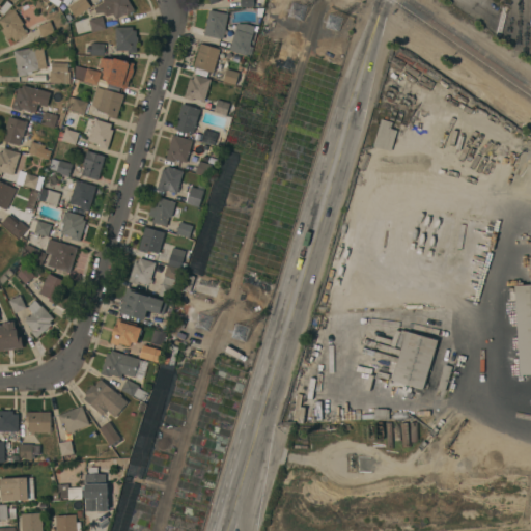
[(77,0),(85,0),(90,6),(76,17),(68,6),(77,0)]
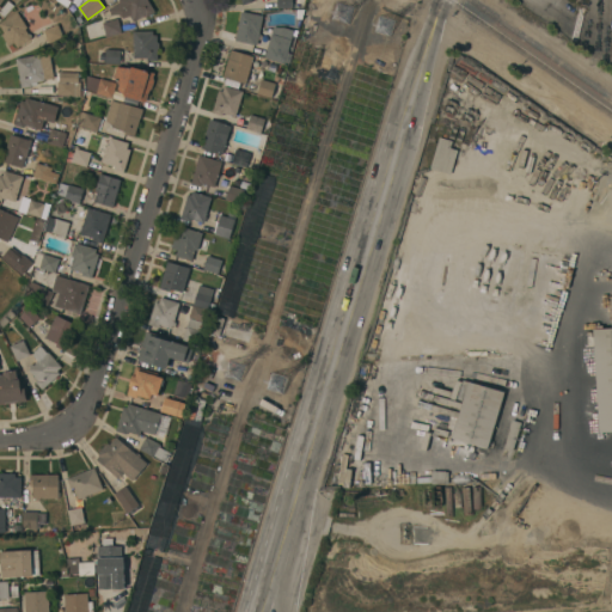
[(108,8),(121,0),(147,0),(155,11),(147,17),(145,14),(134,22),(129,16),(123,18),(118,14),(112,16),(108,8)]
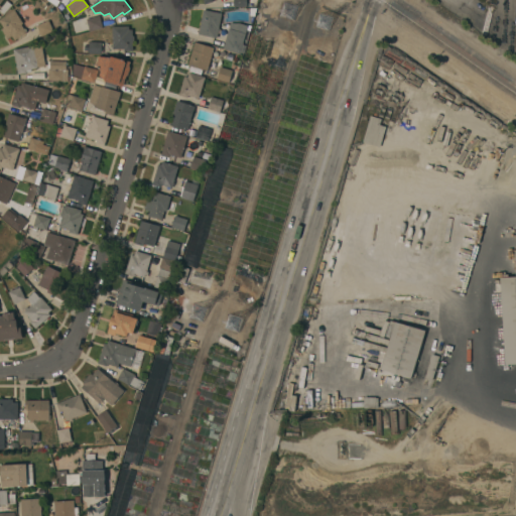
[(222,13),(217,37),(199,34),(203,9),(222,13)]
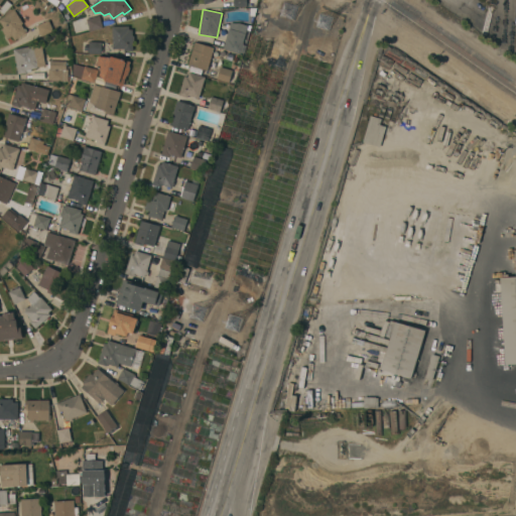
[(0,19),(14,10),(23,23),(21,24),(24,28),(25,28),(26,30),(25,31),(26,32),(14,40),(11,35),(7,38),(1,29),(3,27),(0,21),(0,19)]
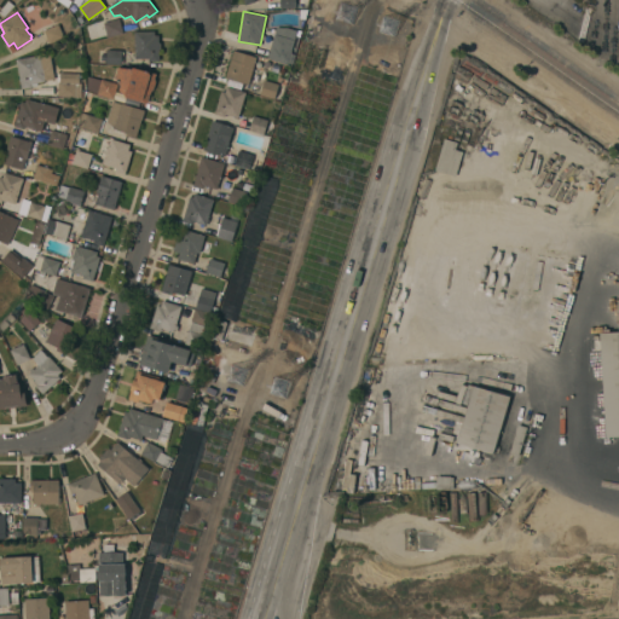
[(119,18),(123,33),(106,38),(103,23),(119,18)]
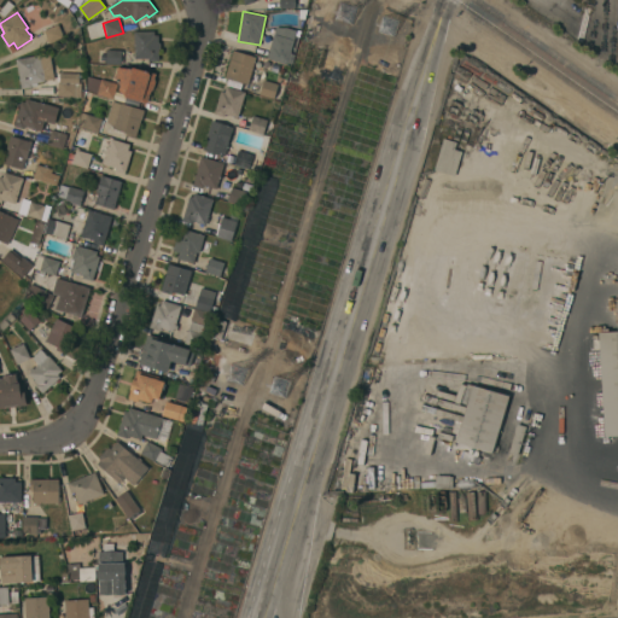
[(58,24),(63,38),(48,44),(44,30),(58,24)]
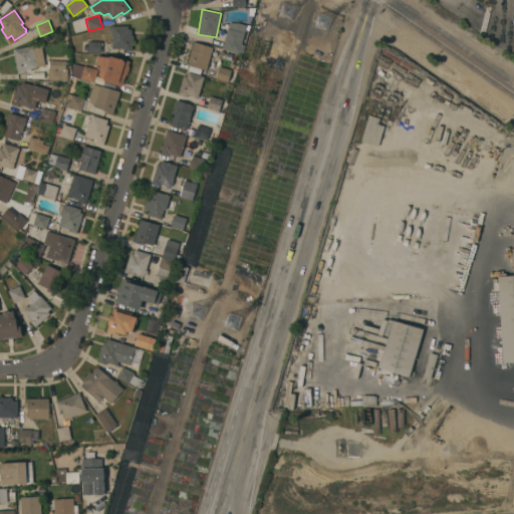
[(228,27),(230,23),(239,22),(247,25),(244,32),(228,27)]
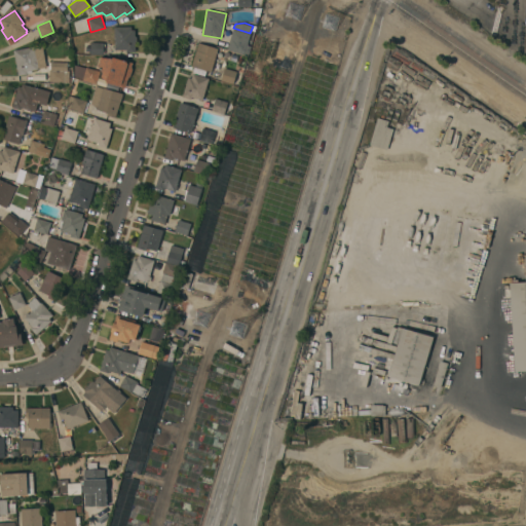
[(132,26),(132,30),(135,30),(135,36),(137,40),(136,41),(135,42),(136,51),(126,51),(126,49),(115,49),(114,27),(132,26)]
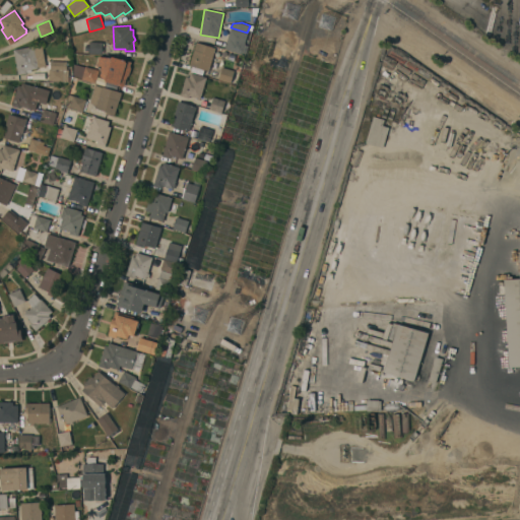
[(248,34),(244,44),(248,46),(246,53),(242,52),(242,54),(224,49),(231,28),(248,34)]
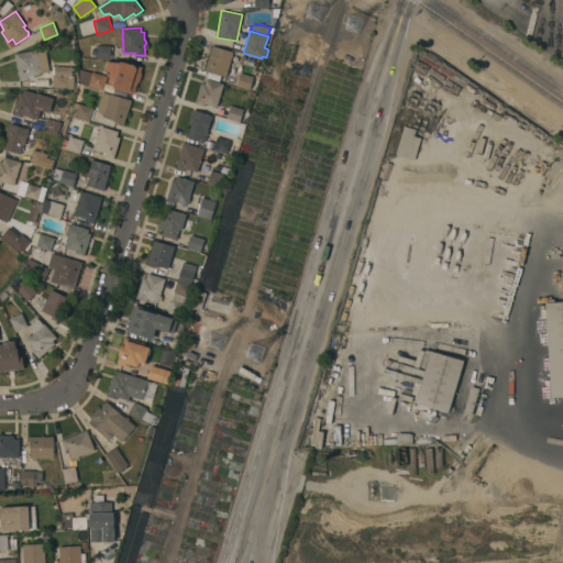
[(113,43),(103,42),(103,34),(108,33),(114,32),(113,43)]
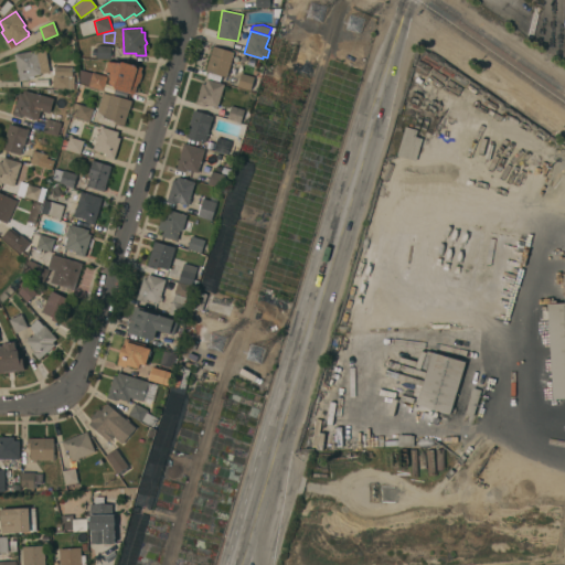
[(112,46),(110,59),(97,57),(97,45),(112,46)]
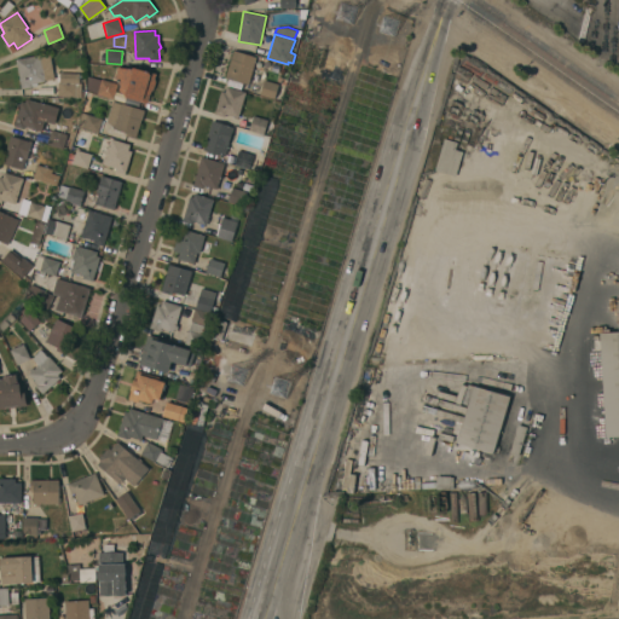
[(233,50),(256,57),(248,84),(225,77),(233,50)]
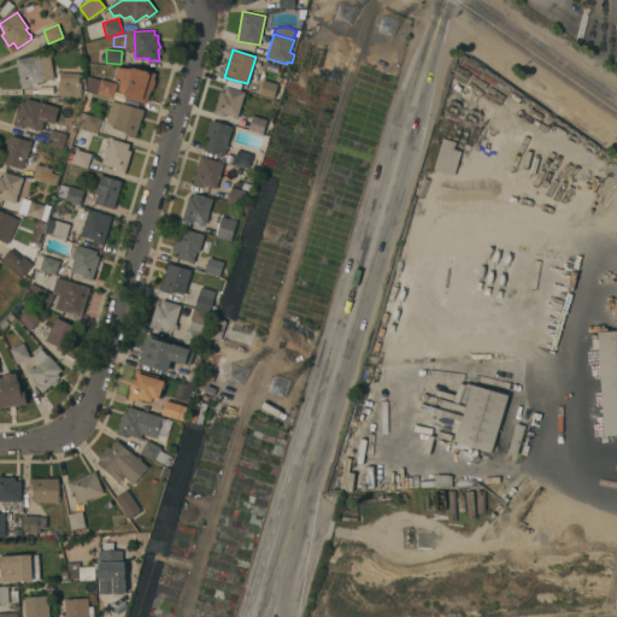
[(40,54),(40,57),(50,54),(54,78),(31,83),(31,87),(22,88),(16,60),(40,54)]
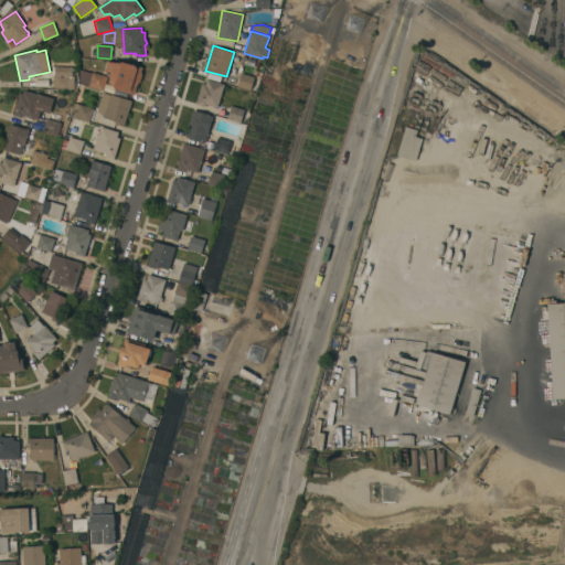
[(142,67),(141,72),(142,74),(140,82),(138,83),(135,94),(115,88),(109,82),(110,78),(105,70),(108,62),(121,63),(121,62),(142,67)]
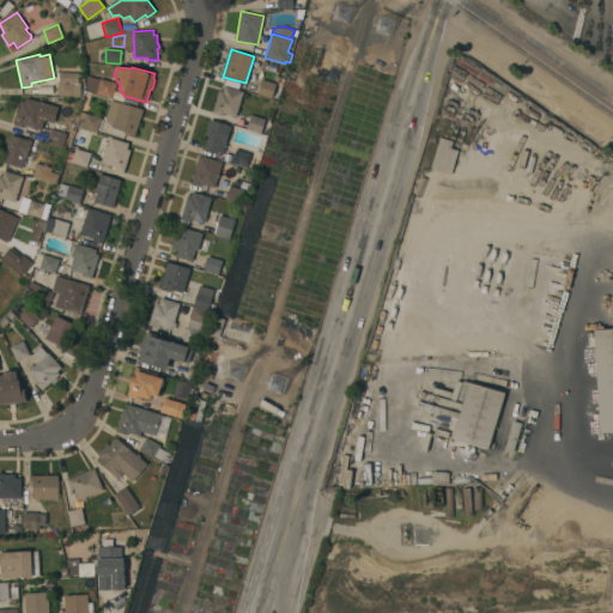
[(78,73),(78,77),(79,77),(78,83),(80,83),(80,91),(84,91),(84,96),(58,95),(58,80),(56,80),(58,73),(59,73),(59,72),(78,73)]
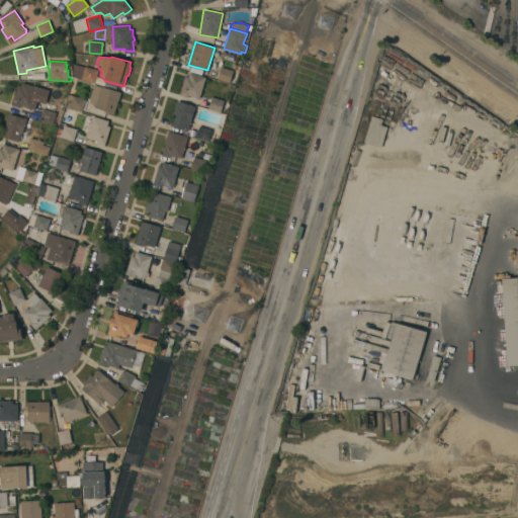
[(74,76),(73,75),(73,64),(74,64),(85,67),(85,66),(98,70),(94,82),(81,79),(81,78),(74,76)]
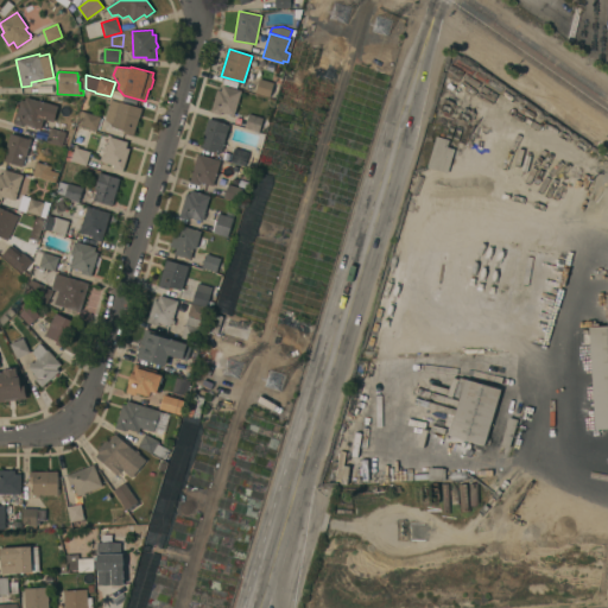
[(273,83),(270,96),(255,93),(259,78),(273,83)]
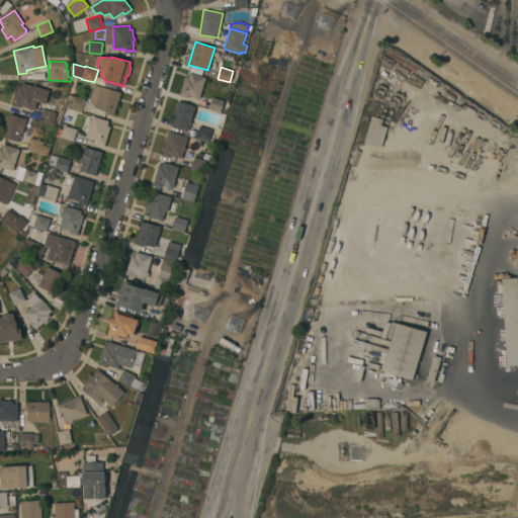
[(206,77),(199,98),(188,95),(188,98),(179,95),(185,76),(188,77),(190,72),(206,77)]
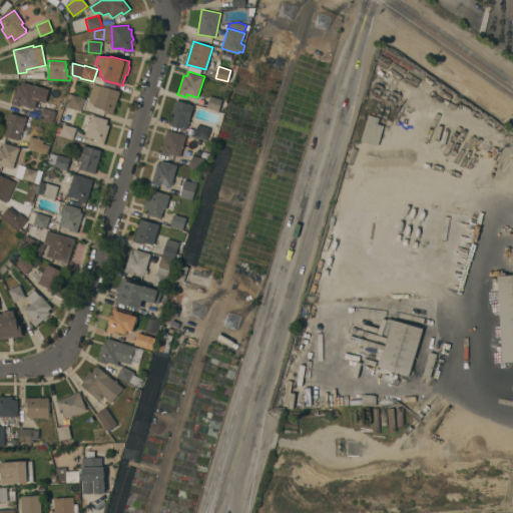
[(20,84),(21,81),(37,86),(37,85),(49,89),(45,102),(37,100),(34,108),(20,104),(19,107),(11,104),(17,83),(20,84)]
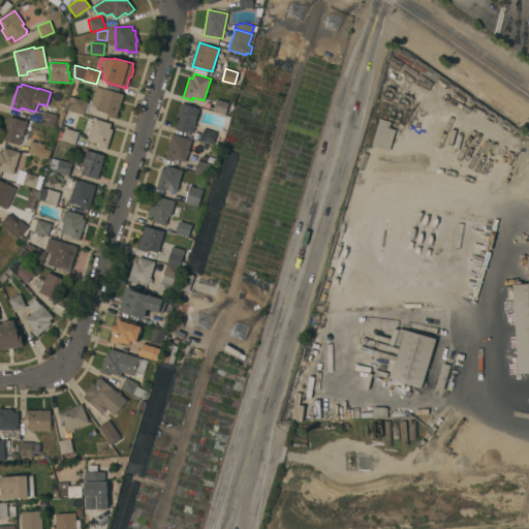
[(97,109),(91,104),(96,87),(103,89),(103,88),(123,94),(116,118),(107,116),(109,113),(99,110),(99,111),(97,110),(97,109)]
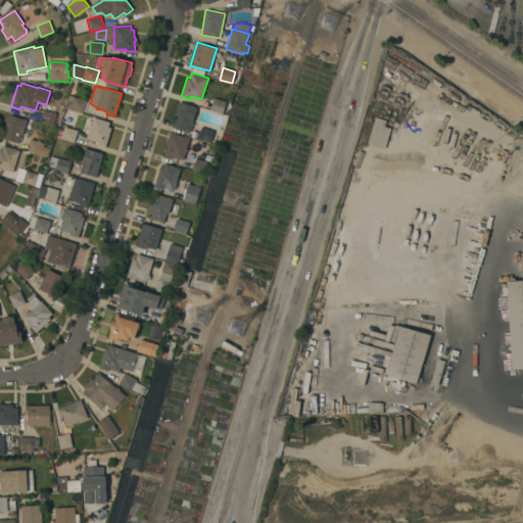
[(86,100),(83,111),(66,106),(69,95),(86,100)]
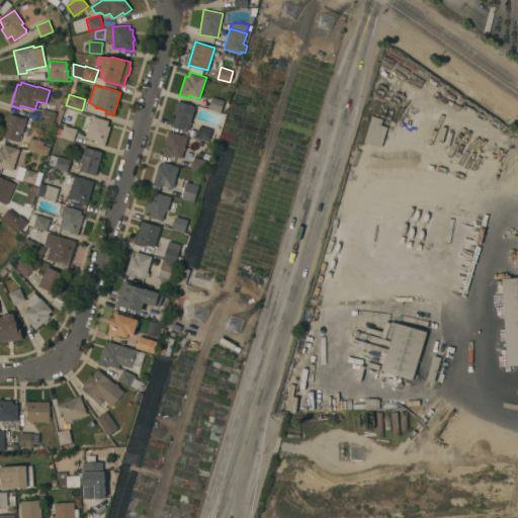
[(224,100),(221,112),(208,108),(211,96),(224,100)]
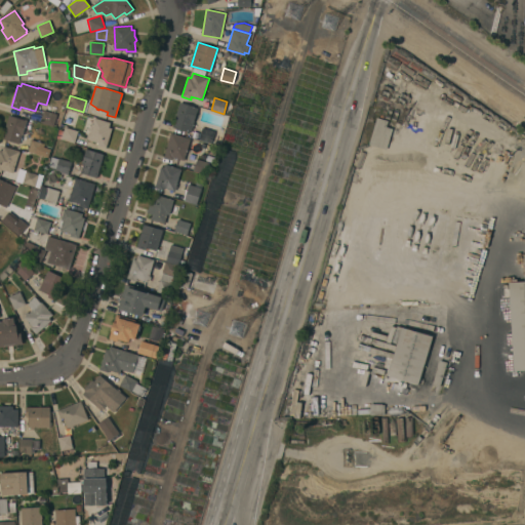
[(198,108),(197,109),(203,111),(200,122),(194,120),(191,132),(172,126),(179,103),(198,108)]
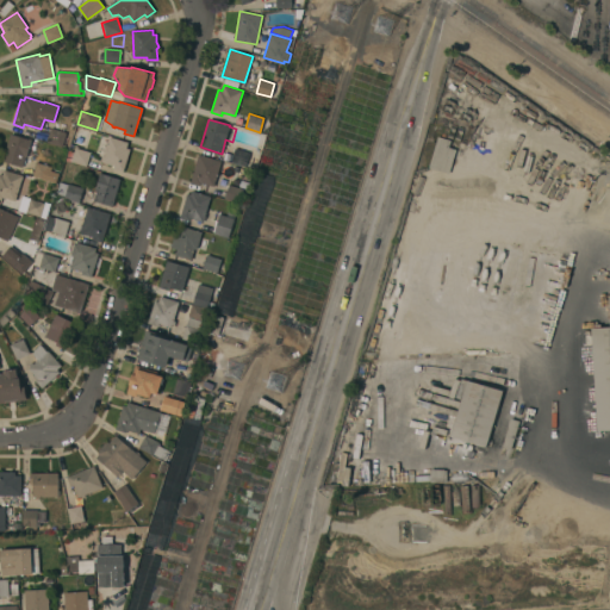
[(67,132),(62,147),(47,142),(50,128),(67,132)]
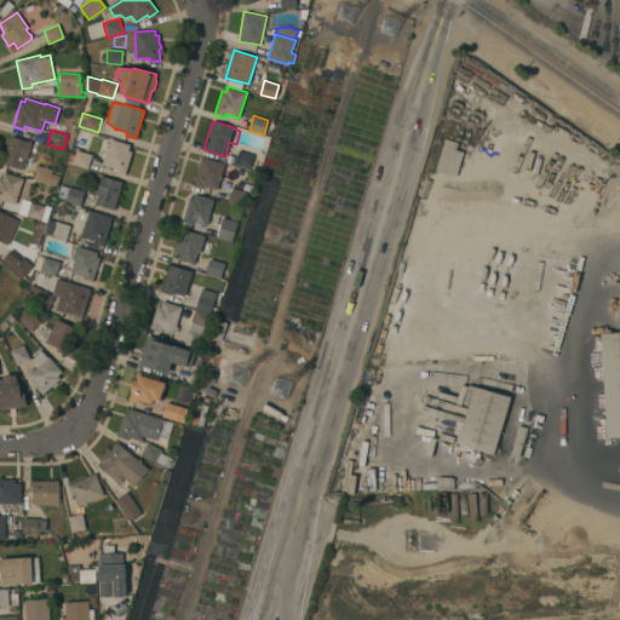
[(29,142),(29,141),(32,142),(27,160),(26,159),(22,170),(1,164),(6,148),(6,149),(10,136),(29,142)]
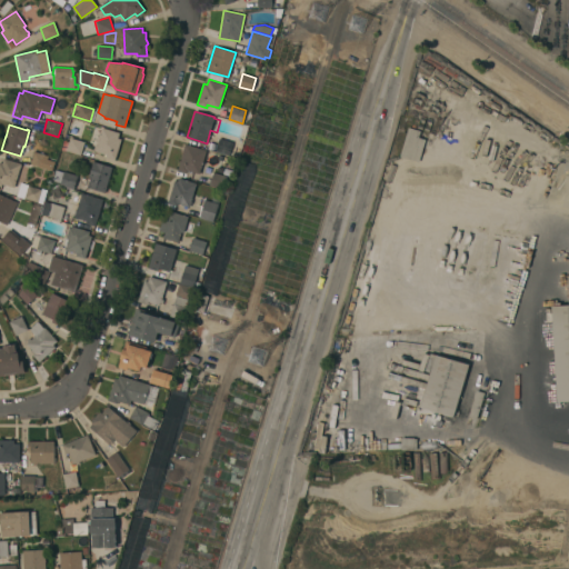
[(119,132),(118,138),(121,139),(115,160),(106,157),(107,155),(95,151),(101,127),(119,132)]
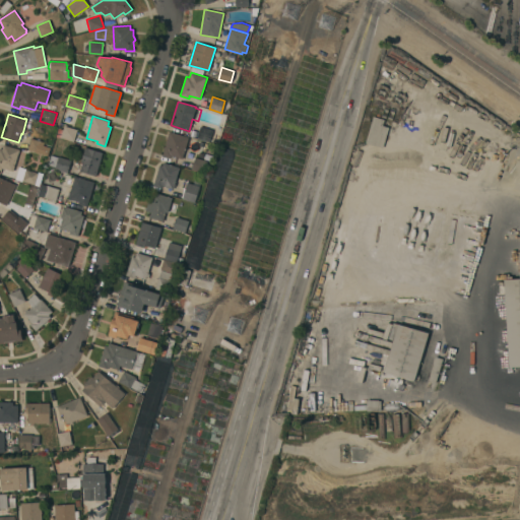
[(373,116),(384,119),(382,126),(388,127),(383,147),(366,142),(373,116)]
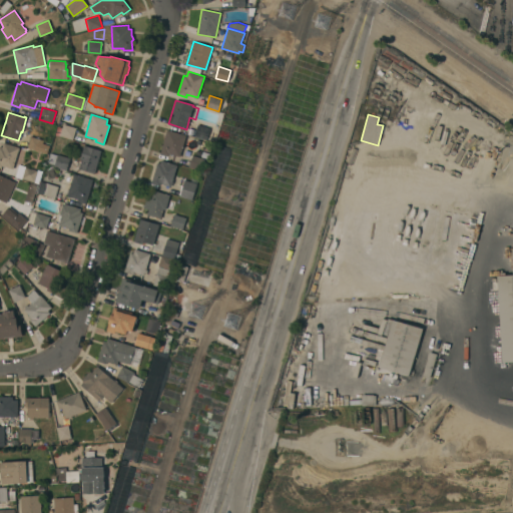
[(76,128),(72,139),(59,135),(63,124),(76,128)]
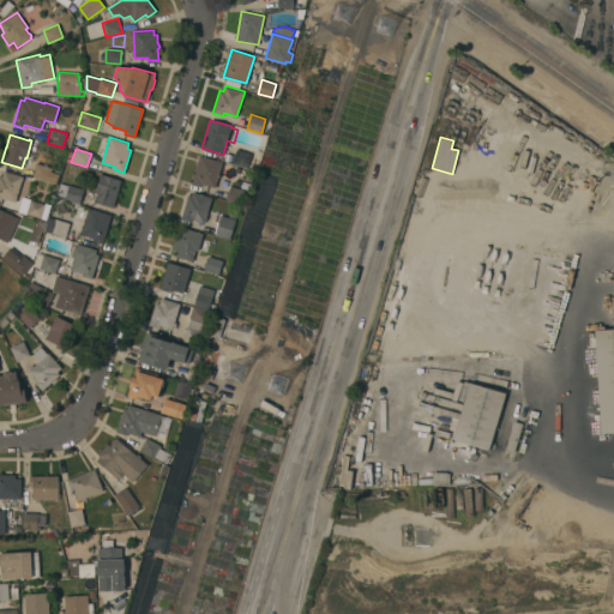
[(238,149),(252,154),(247,167),(233,163),(238,149)]
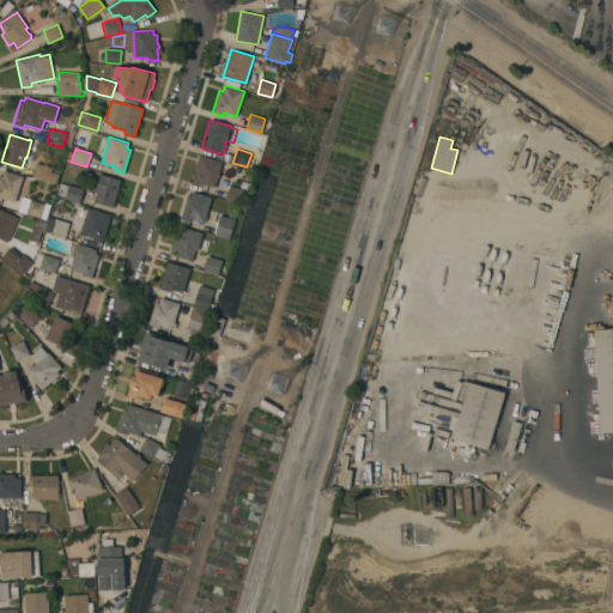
[(214,187),(201,183),(201,186),(190,183),(200,155),(235,165),(230,178),(218,175),(214,187)]
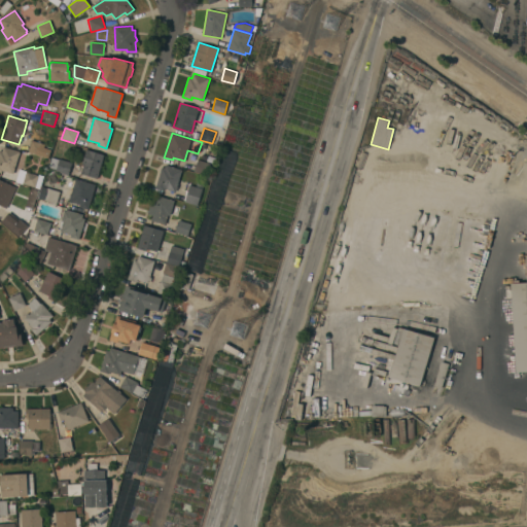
[(48,157),(28,151),(31,140),(35,141),(41,142),(41,143),(44,144),(43,147),(50,149),(48,157)]
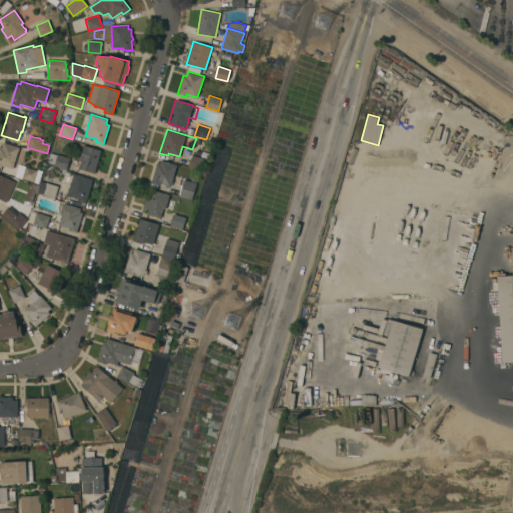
[(19,147),(12,169),(2,165),(1,168),(0,167),(0,146),(2,147),(3,142),(19,147)]
